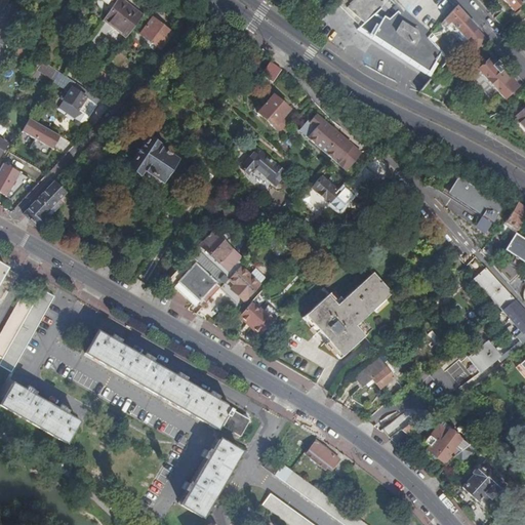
[(118,32),(127,39),(144,17),(119,0),(118,0),(106,18),(120,30),(118,32)]
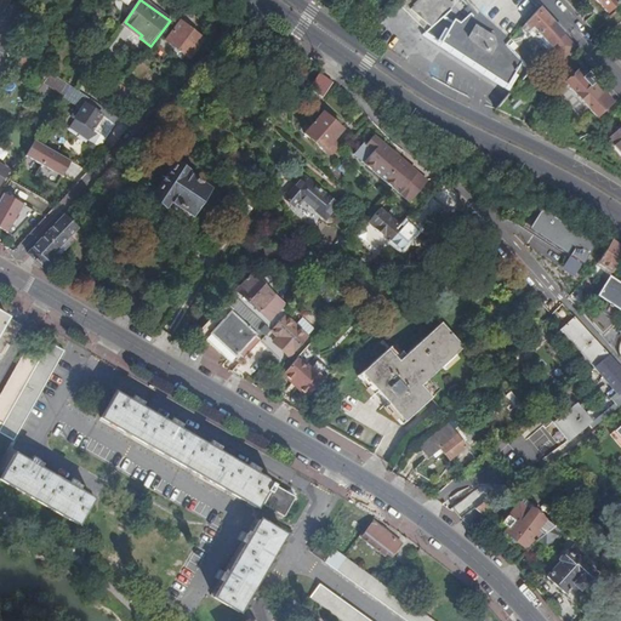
[(593,0),(598,5),(607,15),(616,5),(611,0),(593,0)]
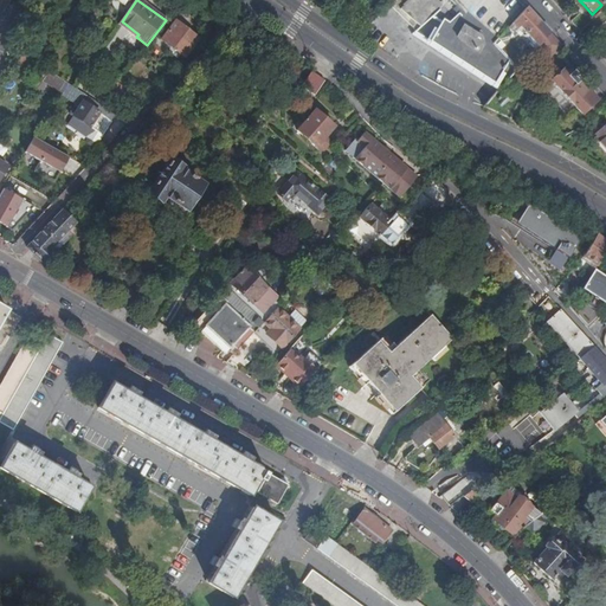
[(187,18),(191,13),(181,6),(178,12),(187,18)]
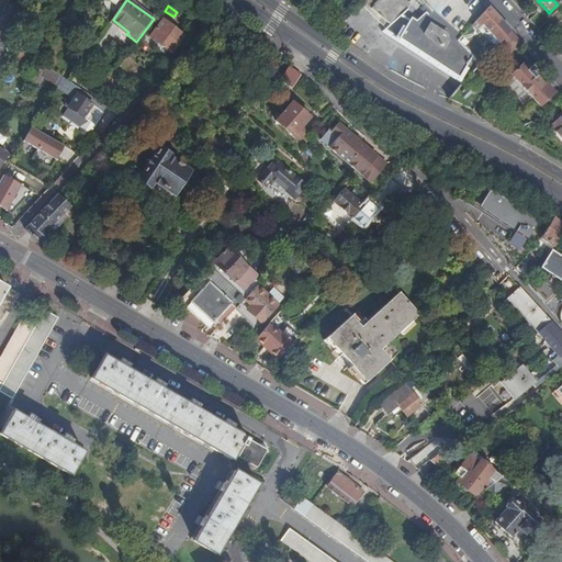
[(491,32),(502,43),(510,33),(489,9),(475,24),(480,29),(482,26),(490,33),(491,32)]
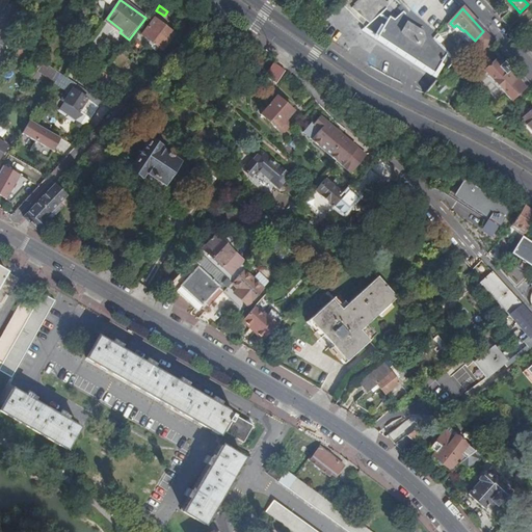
[(389,20),(381,15),(371,24),(365,30),(366,30),(436,77),(449,54),(403,11),(395,19),(391,16),(389,20)]
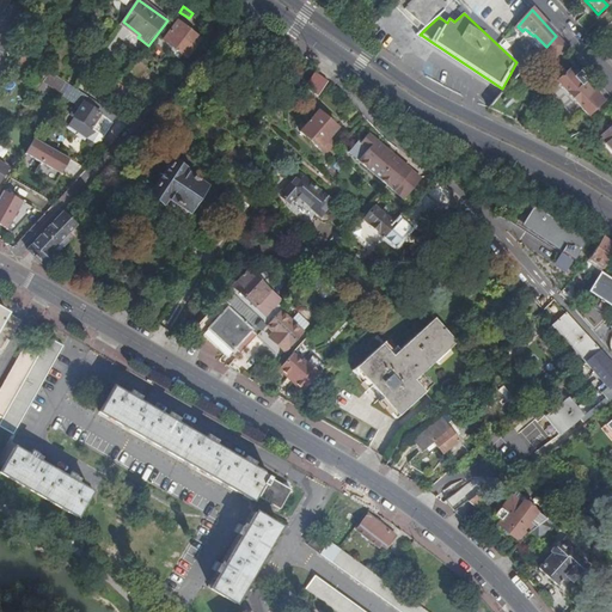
[(188,60),(202,42),(178,23),(164,42),(188,60)]
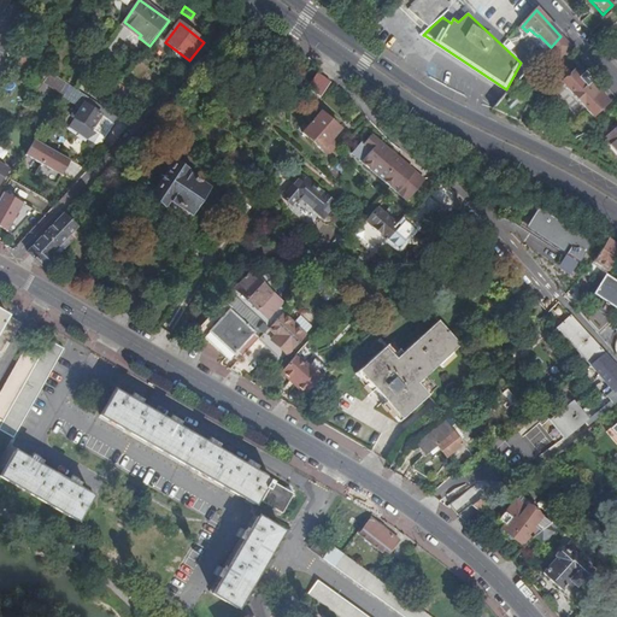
[(560,58),(571,48),(560,36),(551,47),(560,58)]
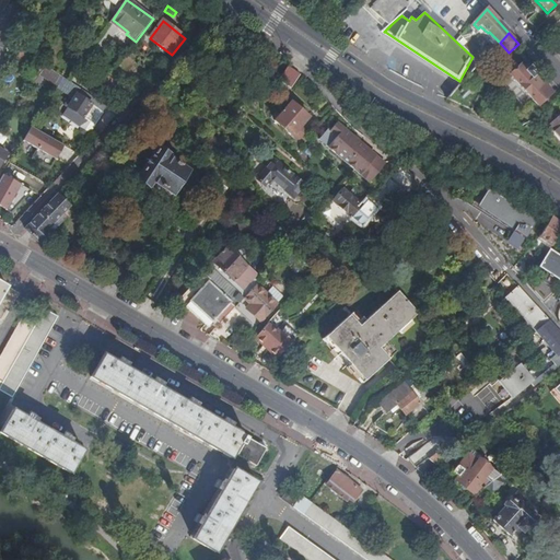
[(21,46),(25,41),(18,35),(13,41),(21,46)]
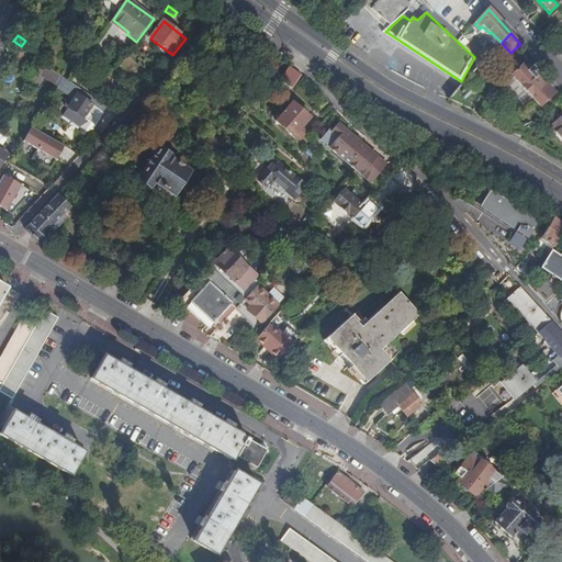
[(22,52),(17,60),(30,69),(35,60),(22,52)]
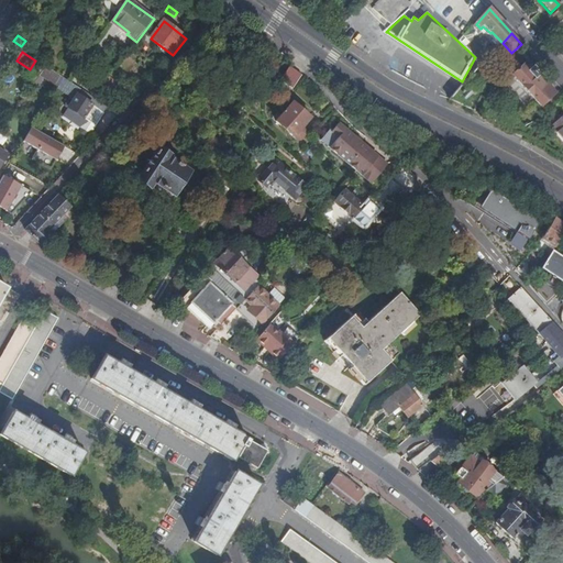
[(69,79),(77,66),(67,59),(58,72),(69,79)]
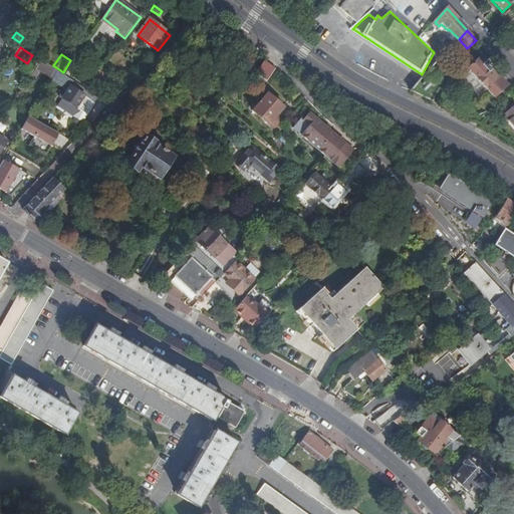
[(267,82),(276,70),(265,61),(256,74),(267,82)]
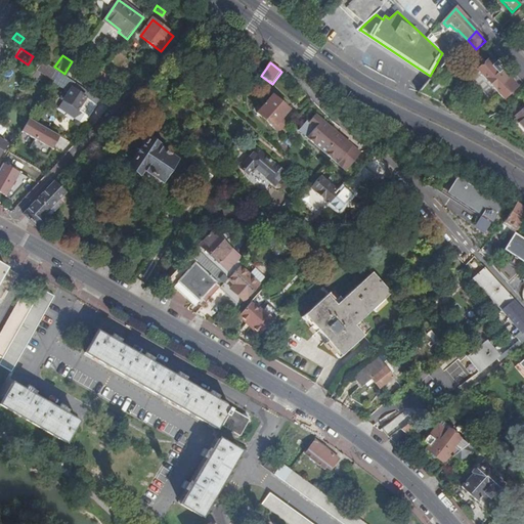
[(504,100),(518,87),(509,78),(503,72),(503,71),(495,63),(491,68),(487,62),(477,72),(486,81),(483,84),(491,93),(495,91),(504,100)]
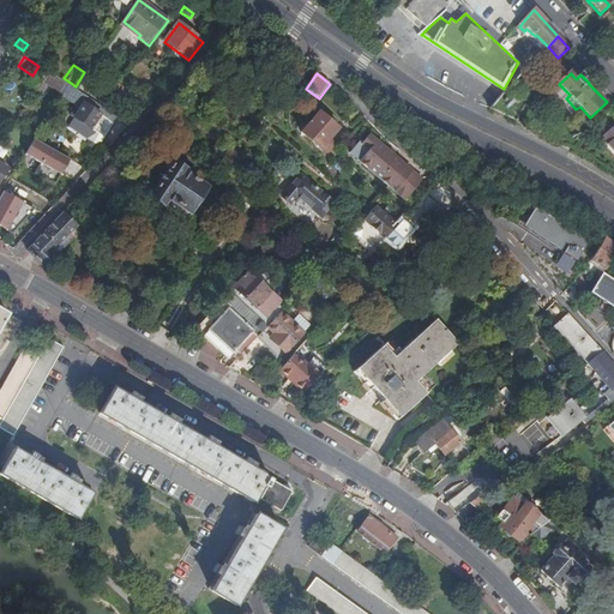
[(46,85),(60,95),(66,85),(52,76),(46,85)]
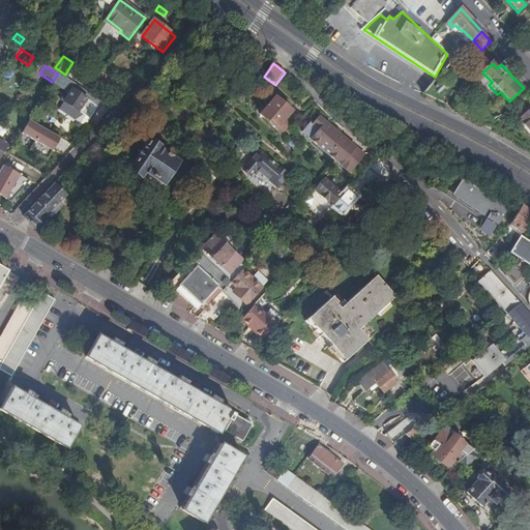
[(52,82),(52,83),(70,94),(64,104),(90,120),(98,108),(104,105),(63,78),(57,74),(52,82)]
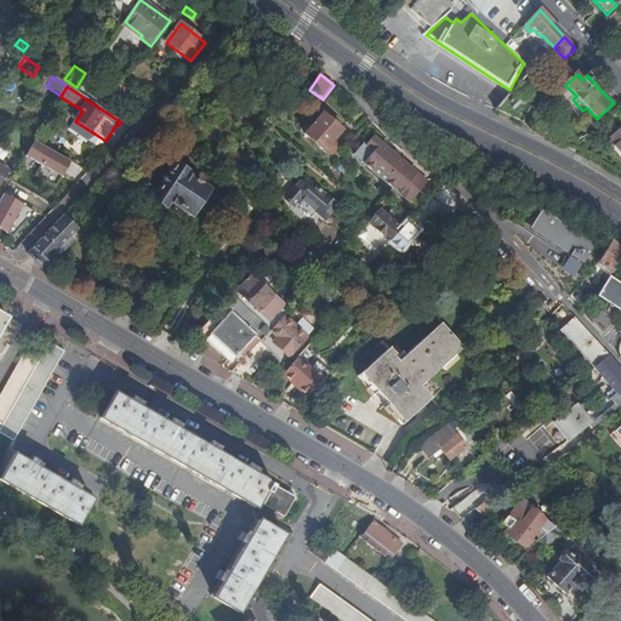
[(121,113),(131,100),(119,90),(108,103),(121,113)]
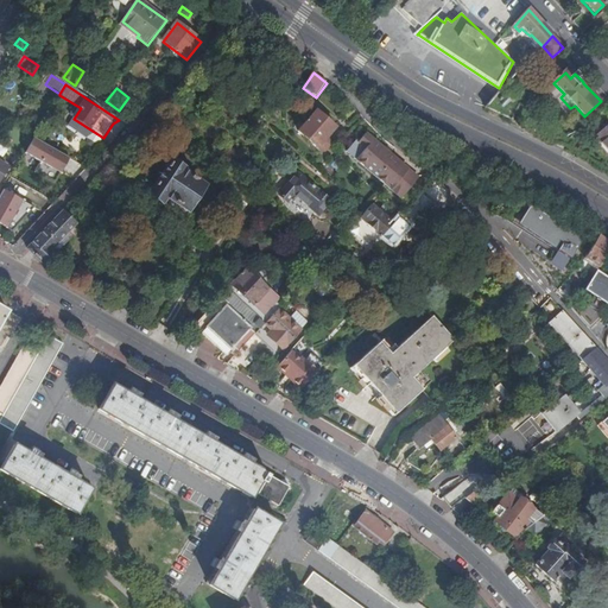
[(327,139),(336,130),(317,113),(298,133),(321,153),(324,153),(330,146),(330,143),(327,139)]
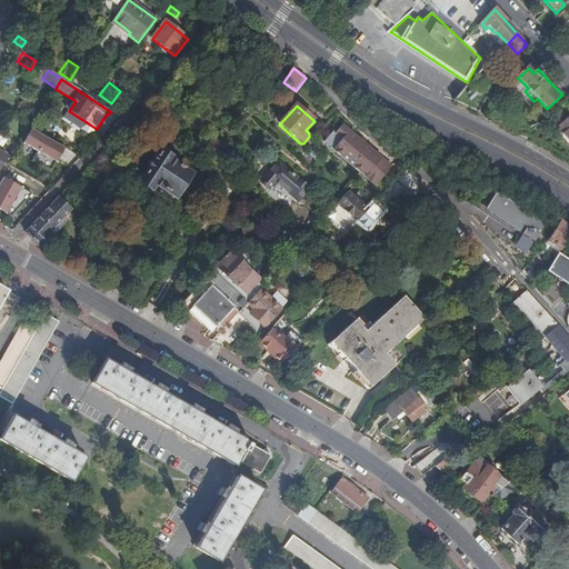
[(342,126),(336,135),(341,140),(333,150),(375,187),(391,168),(342,126)]
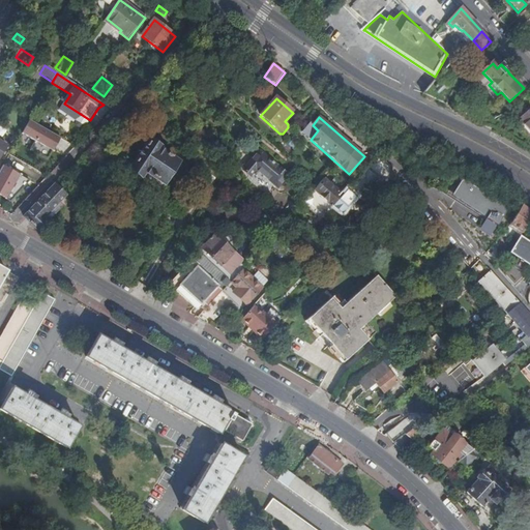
[(27,121),(19,136),(34,144),(51,153),(59,139),(27,121)]
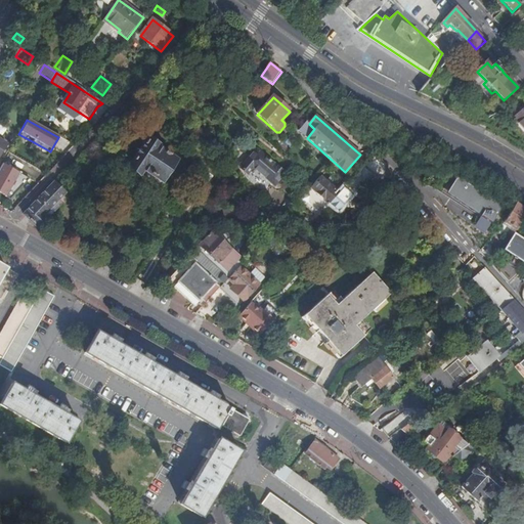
[(314,129),(309,124),(306,122),(298,131),(307,138),(314,129)]
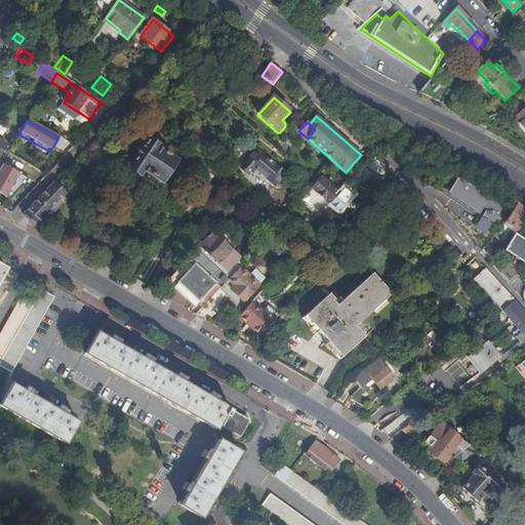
[(155,178),(159,180),(173,159),(158,148),(149,140),(147,142),(144,146),(145,147),(135,160),(134,159),(132,163),(132,164),(129,169),(140,176),(144,170),(151,174),(151,175),(155,178)]
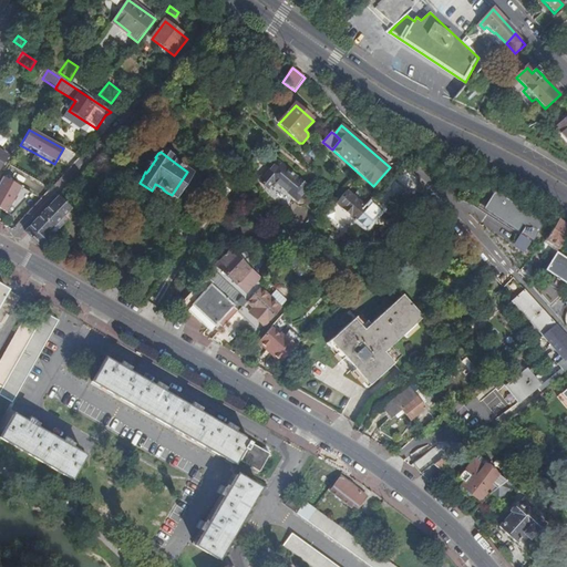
[(297,203),(309,188),(278,163),(260,183),(267,189),(274,182),(297,203)]
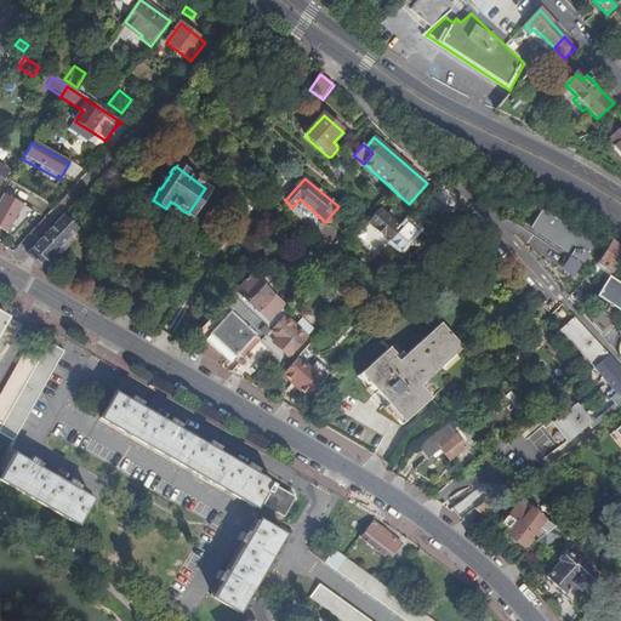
[(0,234),(4,237),(22,205),(1,194),(0,195),(0,234)]
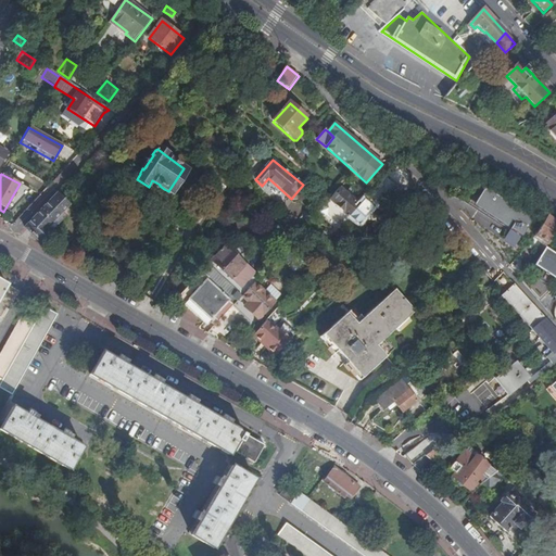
[(388,197),(397,209),(405,200),(395,188),(388,197)]
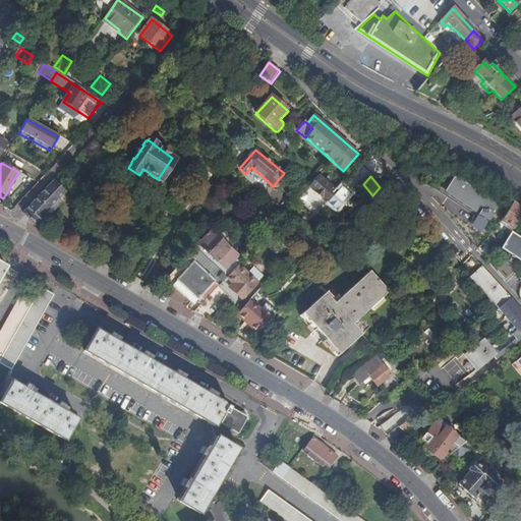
[(442,193),(489,218),(498,200),(450,176),(442,193)]
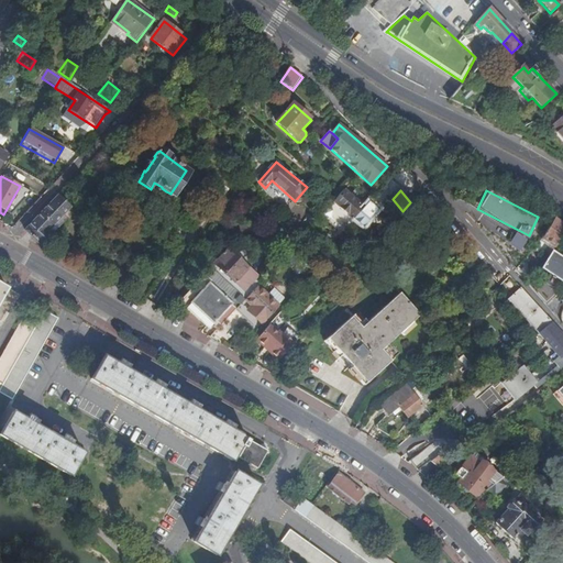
[(372,218),(344,192),(339,198),(334,203),(363,228),(372,218)]
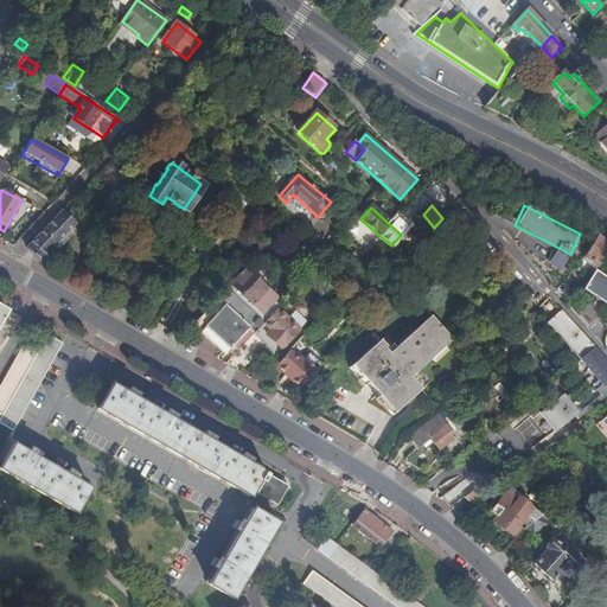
[(27,250),(42,263),(56,249),(53,248),(76,227),(63,213),(27,250)]
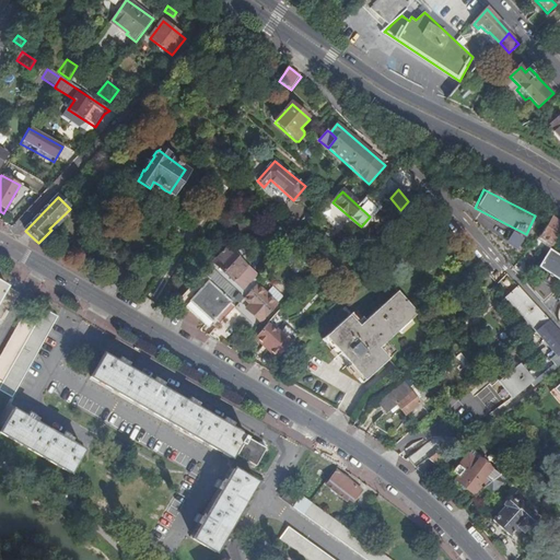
[(552,247),(559,234),(559,224),(551,219),(546,226),(539,238),(552,247)]
